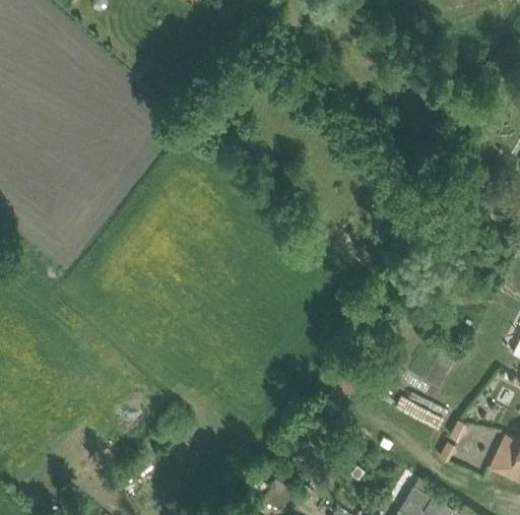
[(119,394),(132,404),(138,397),(125,386),(119,394)]
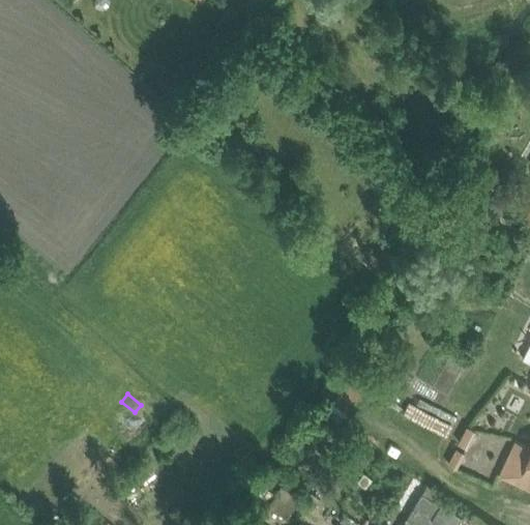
[(475,434),(466,430),(458,446),(467,451),(475,434)]
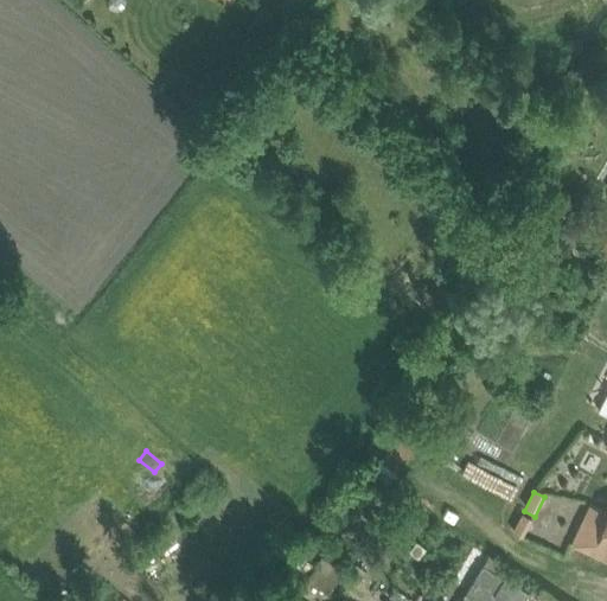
[(606,515),(589,509),(572,547),(606,563),(606,515)]
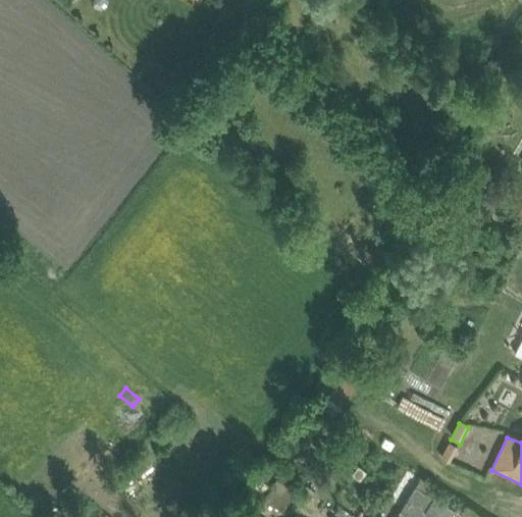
[(457,450),(448,444),(439,460),(449,465),(457,450)]
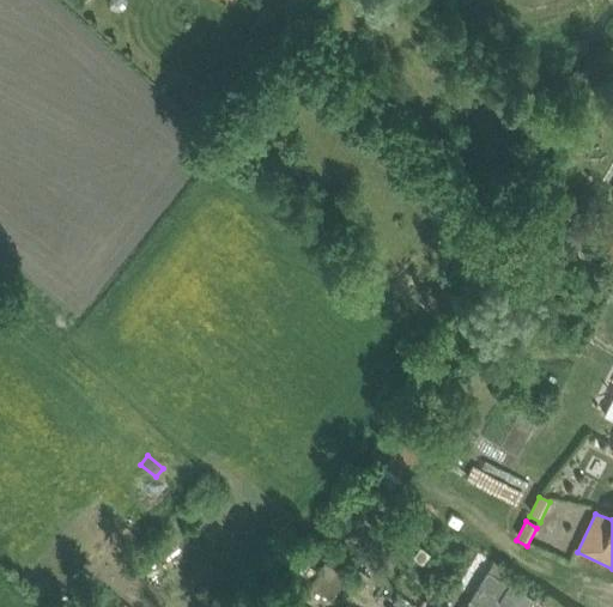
[(310,589),(331,601),(347,574),(328,563),(310,589)]
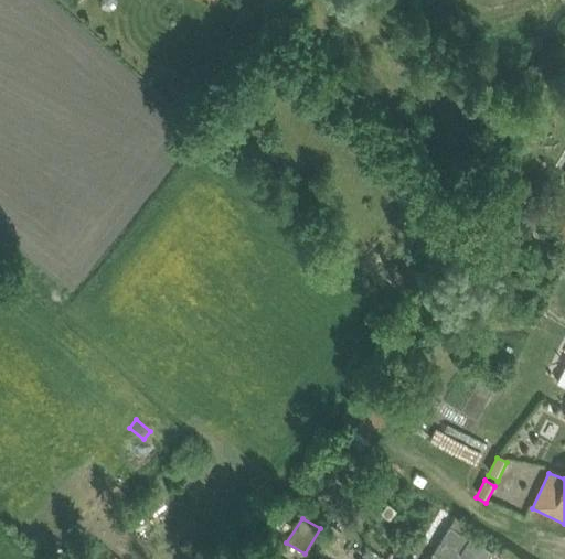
[(466,538),(471,529),(455,519),(430,558),(489,558),(492,554),(466,538)]
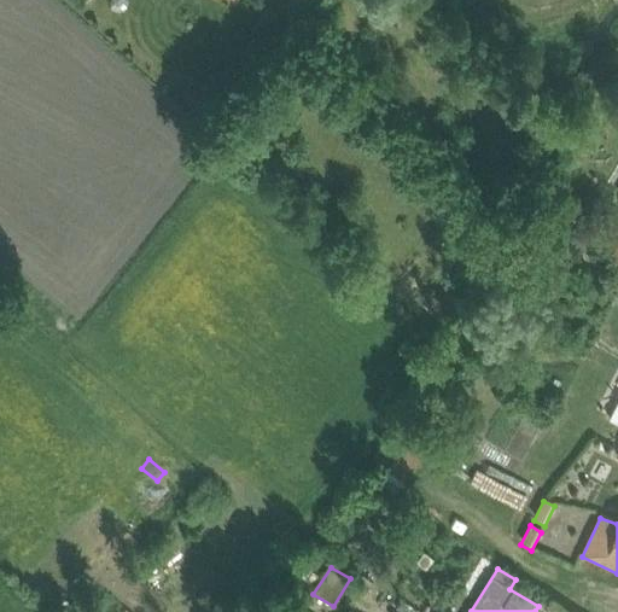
[(307,611),(291,600),(284,611),(307,611)]
